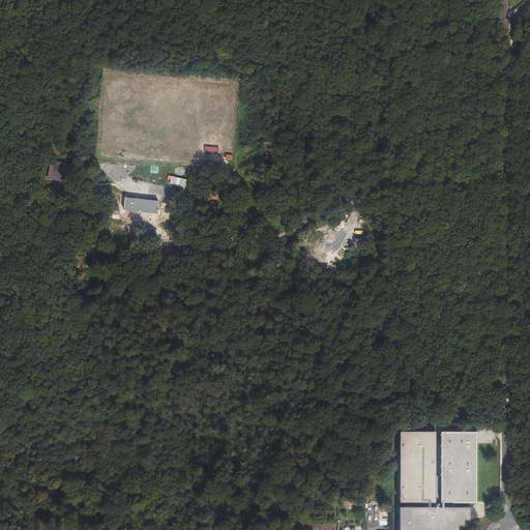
[(47,175),(64,178),(66,160),(50,158),(47,175)]
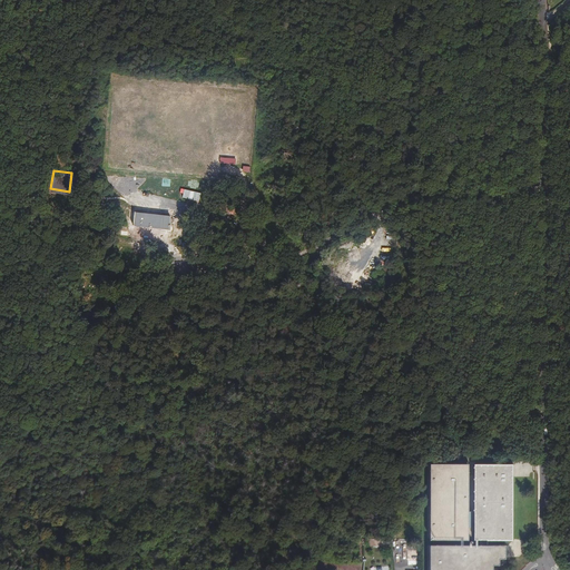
[(140,208),(140,213),(149,213),(150,207),(159,208),(159,206),(140,204),(140,208)]
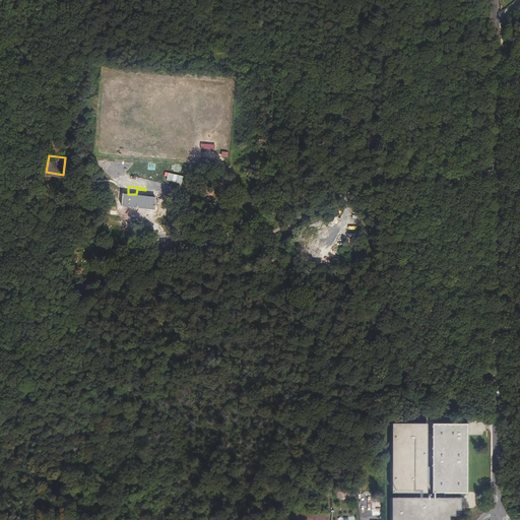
[(95,187),(93,210),(159,217),(160,207),(153,206),(155,191),(145,190),(137,189),(136,194),(128,194),(128,190),(95,187)]
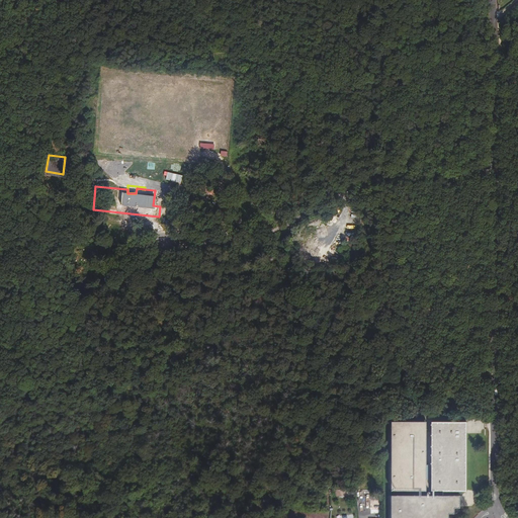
[(390,488),(428,489),(428,463),(426,463),(426,412),(391,412),(390,488)]
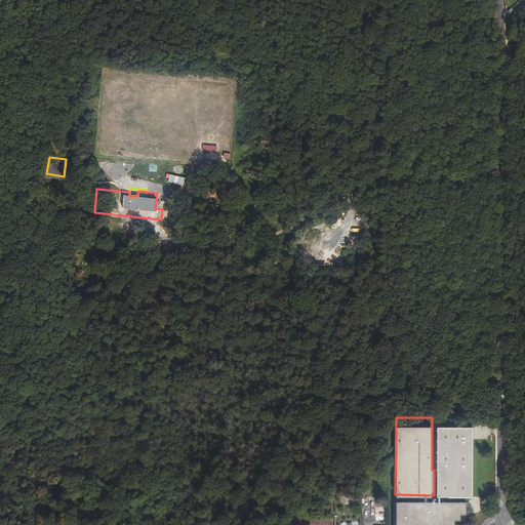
[(473,496),(474,417),(437,417),(436,487),(437,495),(473,496)]
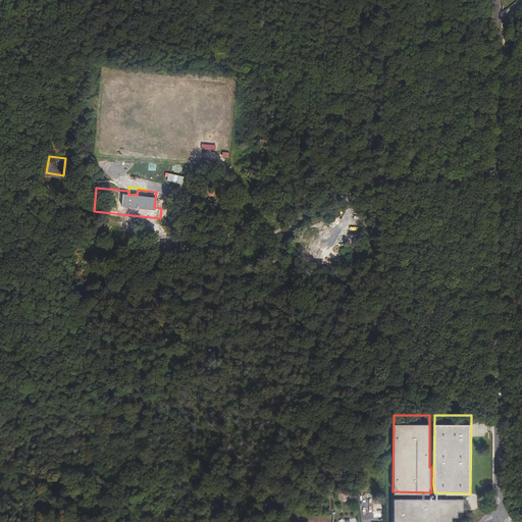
[(393,521),(452,521),(465,510),(465,498),(393,497),(393,521)]
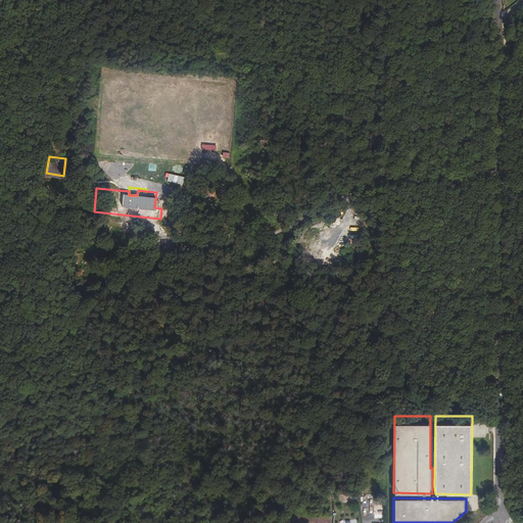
All buildings are outlined.
